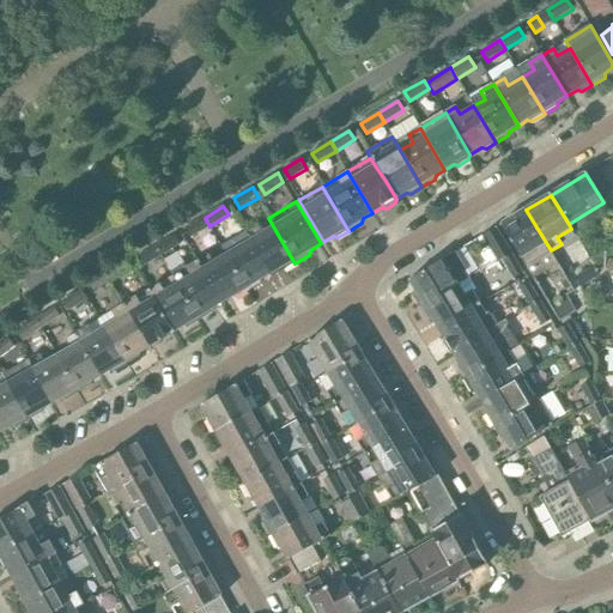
[(551,250),(526,210),(502,224),(534,279),(559,265),(551,250)]
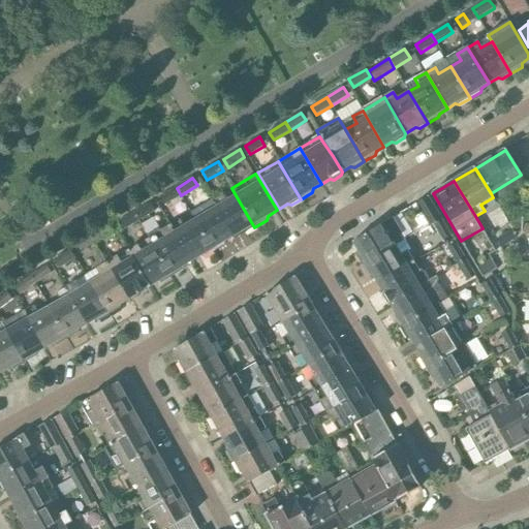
[(181,195),(177,188),(160,197),(164,206),(181,195)]
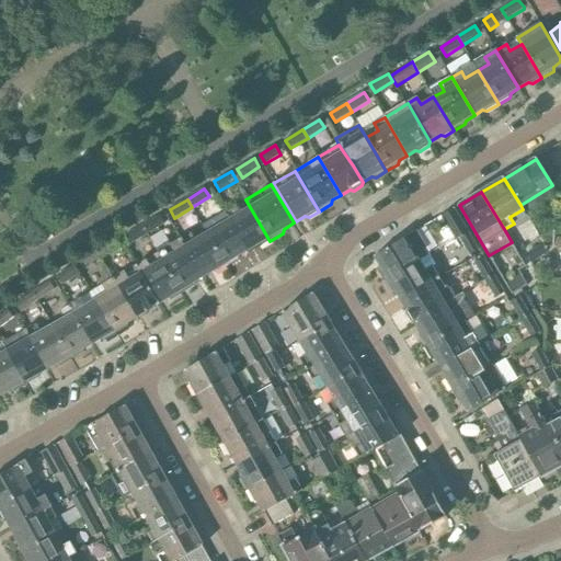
[(225,213),(247,252),(255,247),(260,247),(270,241),(245,199),(225,213)]
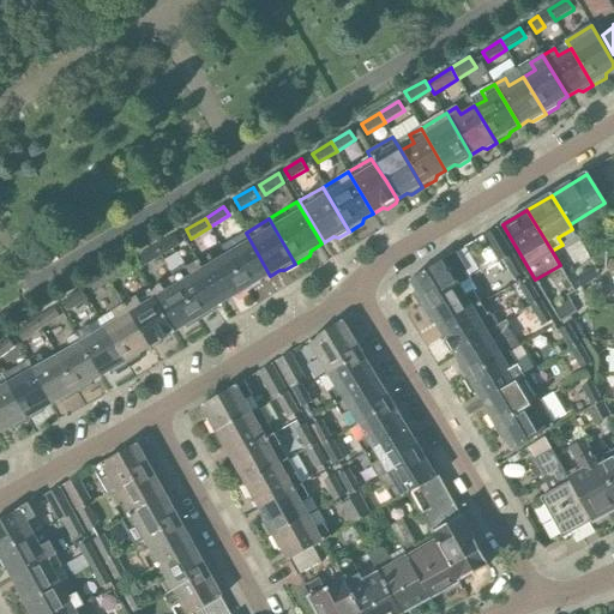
[(498,263),(501,260),(512,254),(497,229),(482,236),(498,263)]
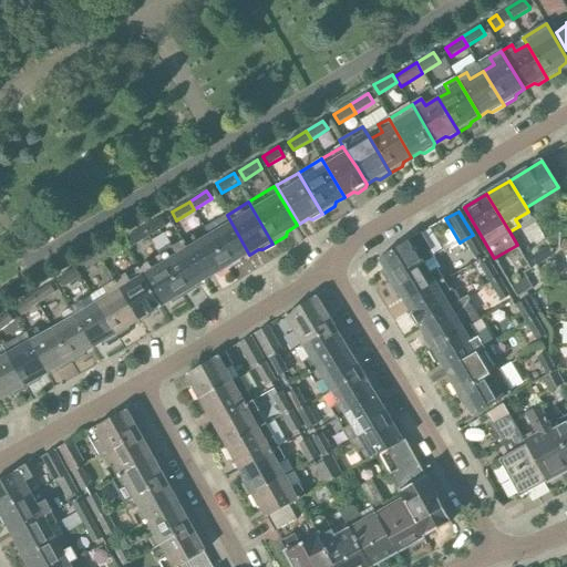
[(205,228),(228,270),(240,263),(241,259),(249,255),(227,215),(205,228)]
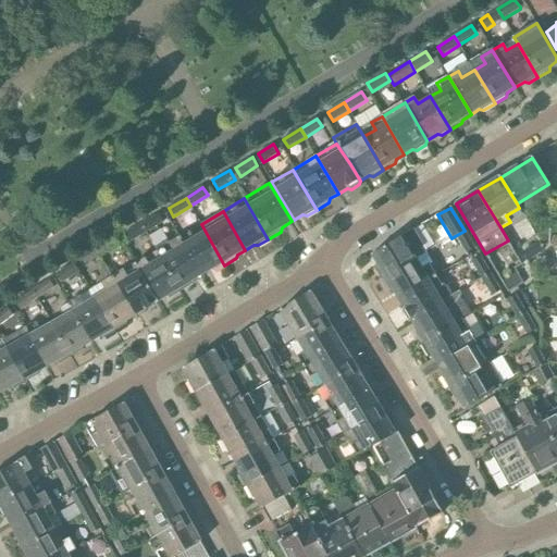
[(141,224),(147,233),(163,222),(158,213),(141,224)]
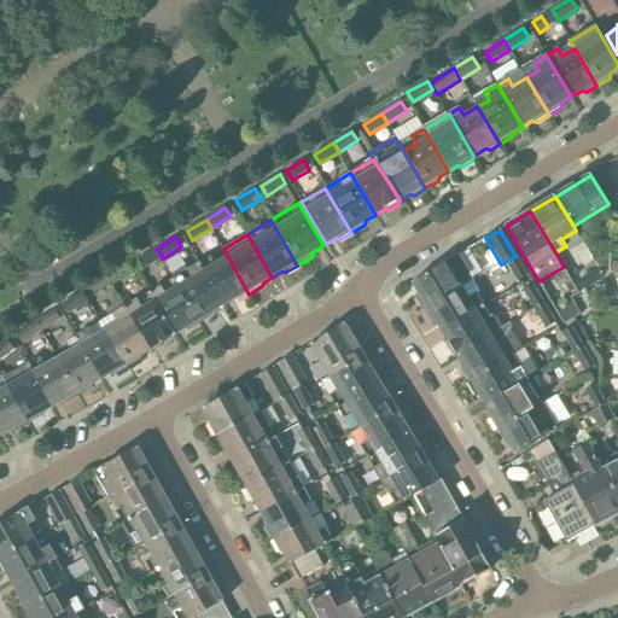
[(163,258),(157,249),(138,260),(144,269),(163,258)]
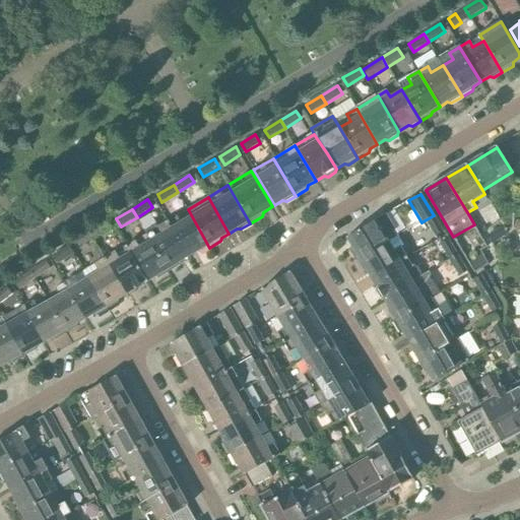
[(167,222),(188,258),(196,252),(200,254),(209,248),(188,209),(167,222)]
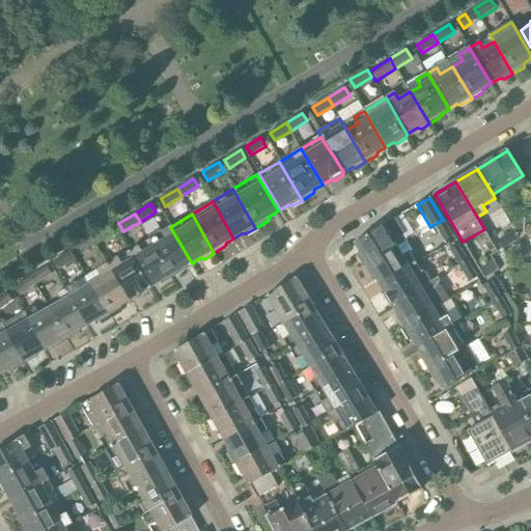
[(364,266),(396,246),(406,241),(393,220),(355,243),(361,252),(358,256),(364,266)]
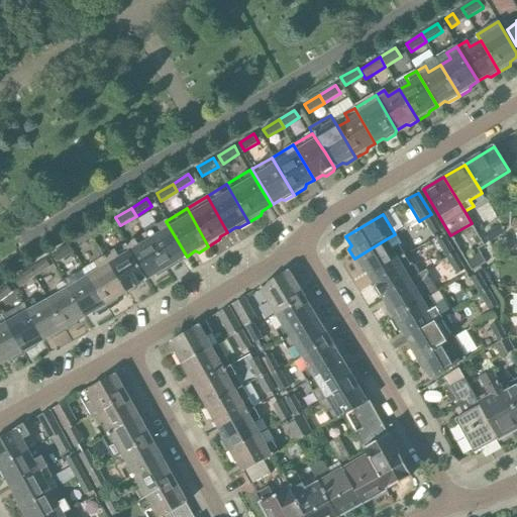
[(431,214),(422,219),(432,235),(440,231),(431,214)]
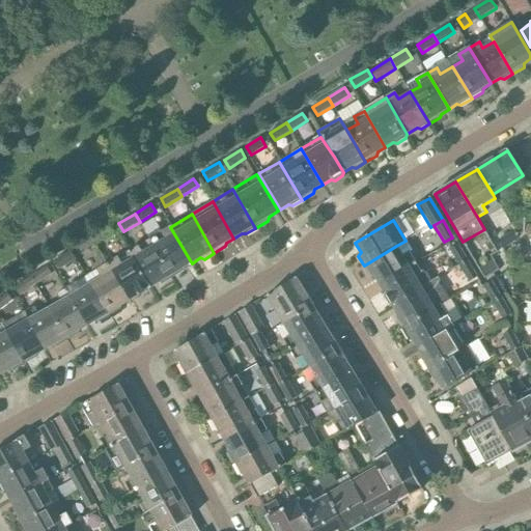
[(90,234),(95,243),(113,232),(108,224),(90,234)]
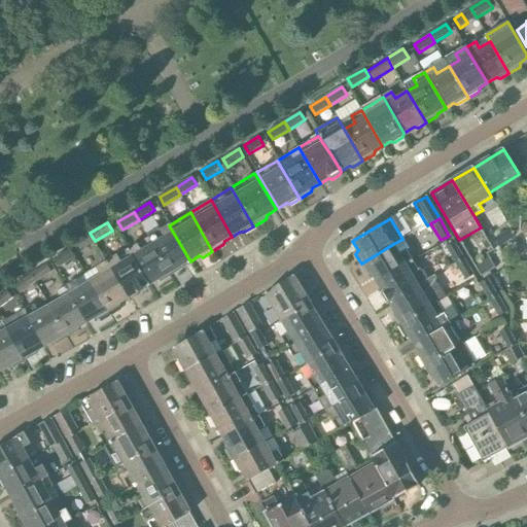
[(148,238),(171,276),(182,270),(182,266),(190,261),(169,225),(148,238)]
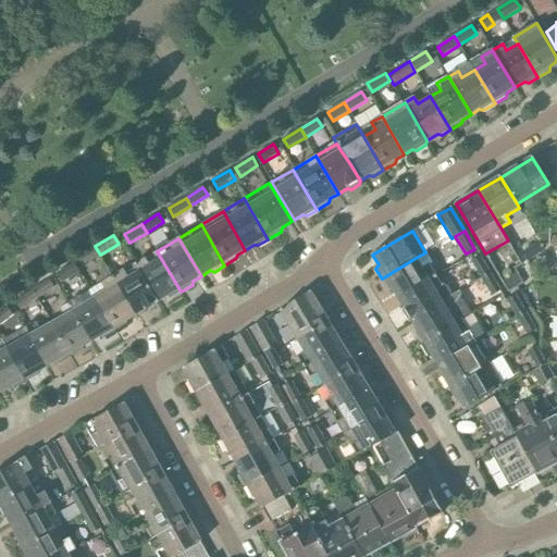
[(528,261),(545,250),(540,242),(522,252),(528,261)]
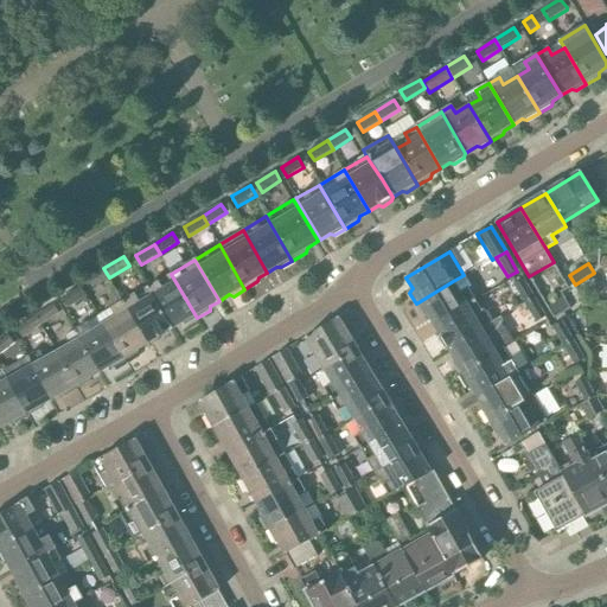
[(109,278),(103,268),(83,280),(89,289),(109,278)]
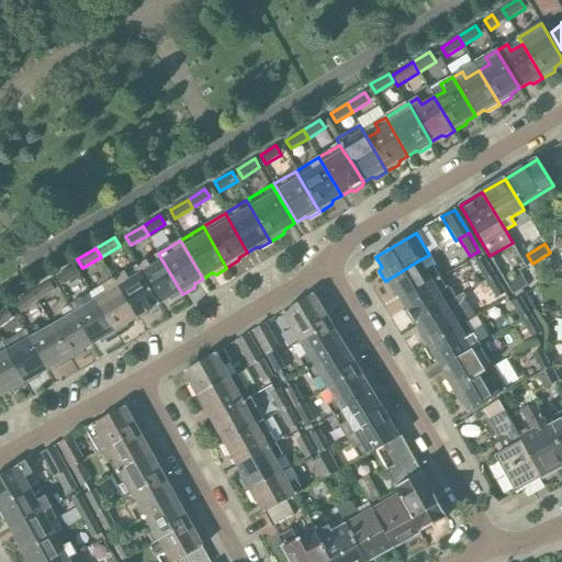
[(136,267),(159,305),(168,300),(171,301),(182,294),(158,254),(136,267)]
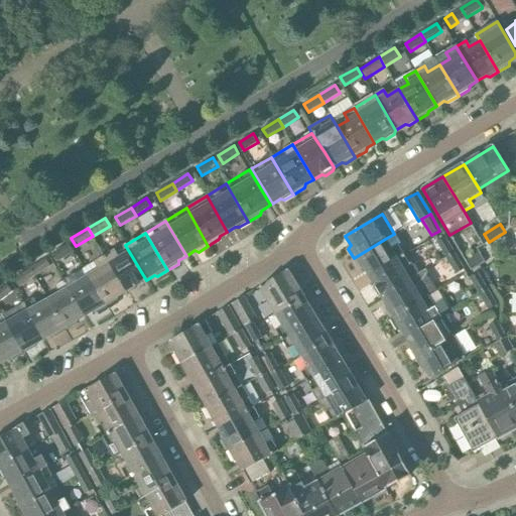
[(446,258),(455,253),(445,237),(437,242),(446,258)]
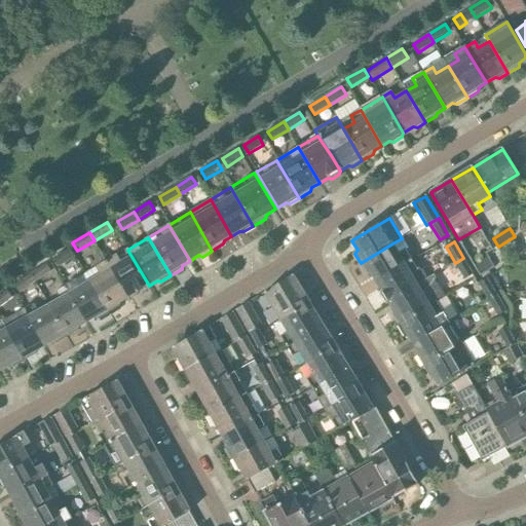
[(392,243),(361,263),(368,274),(372,274),(377,283),(411,262),(406,252),(400,256),(392,243)]
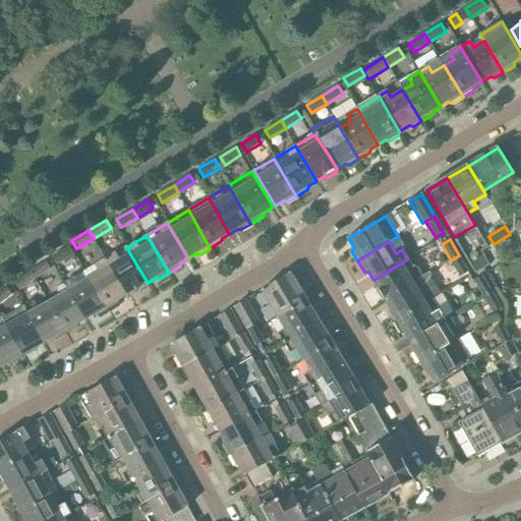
[(59,265),(75,254),(70,246),(54,256),(59,265)]
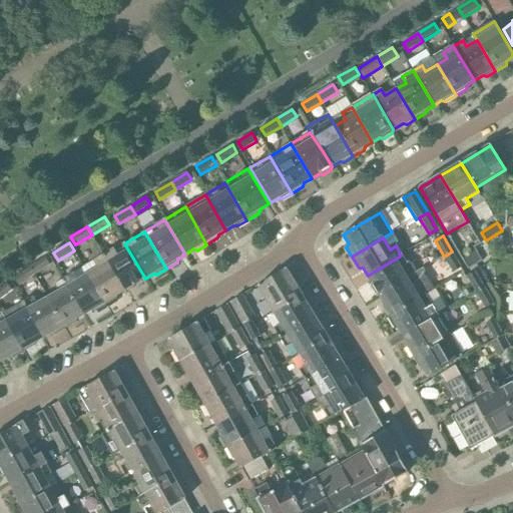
[(103,255),(124,291),(132,286),(136,287),(144,282),(145,279),(124,243),(103,255)]
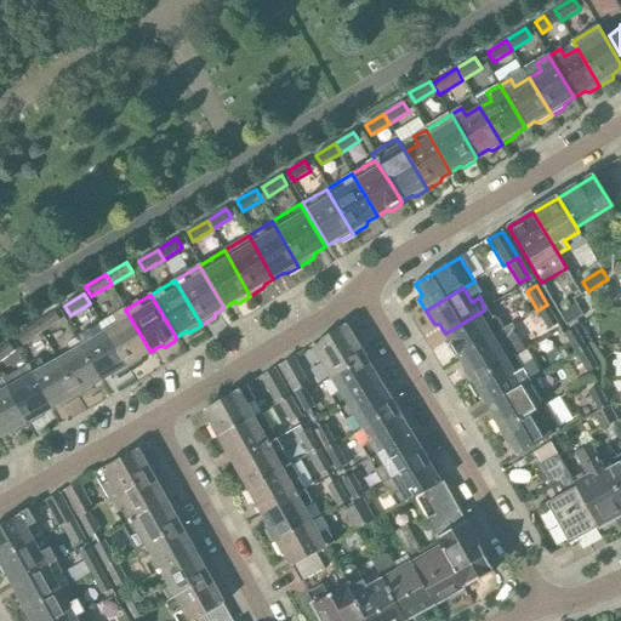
[(558,324),(547,305),(537,311),(548,330),(558,324)]
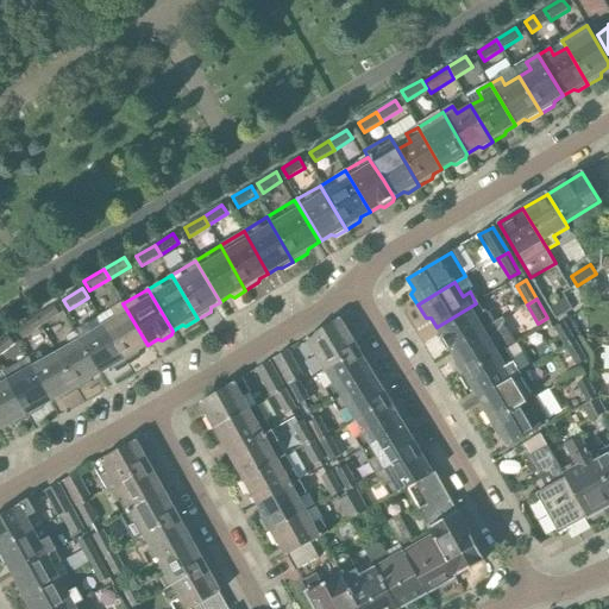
[(557,320),(569,312),(563,301),(550,308),(557,320)]
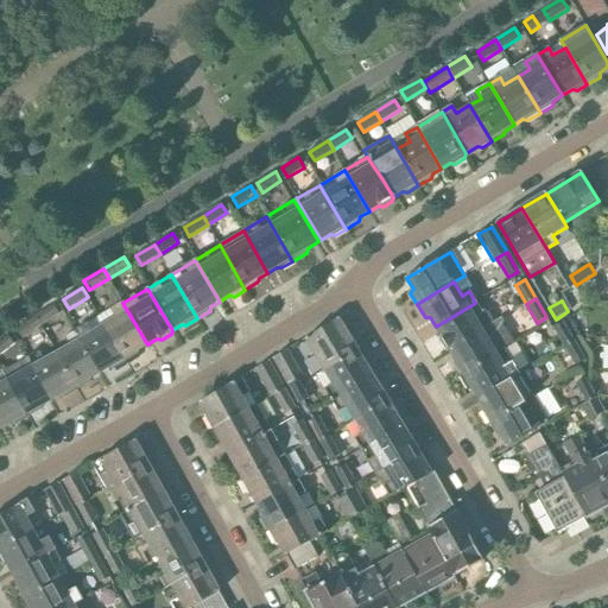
[(147,344),(122,303),(99,317),(103,324),(126,361),(139,354),(139,349),(147,344)]
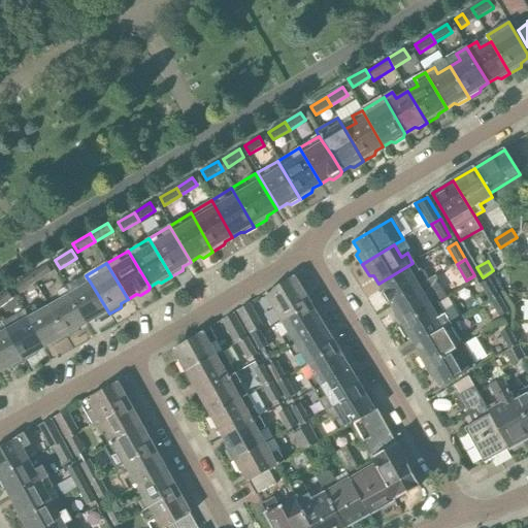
[(413,263),(378,284),(384,292),(382,296),(386,304),(391,303),(425,284),(425,283),(427,282),(427,276),(424,272),(420,270),(418,271),(413,263)]
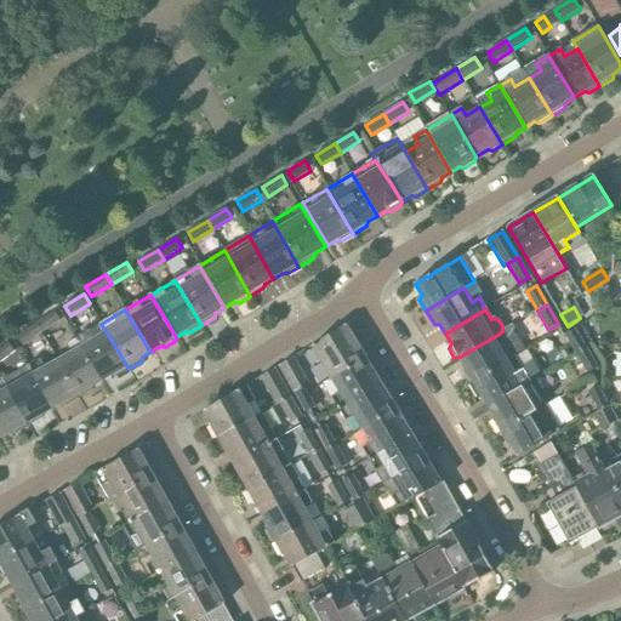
[(36,324),(43,334),(61,320),(55,312),(36,324)]
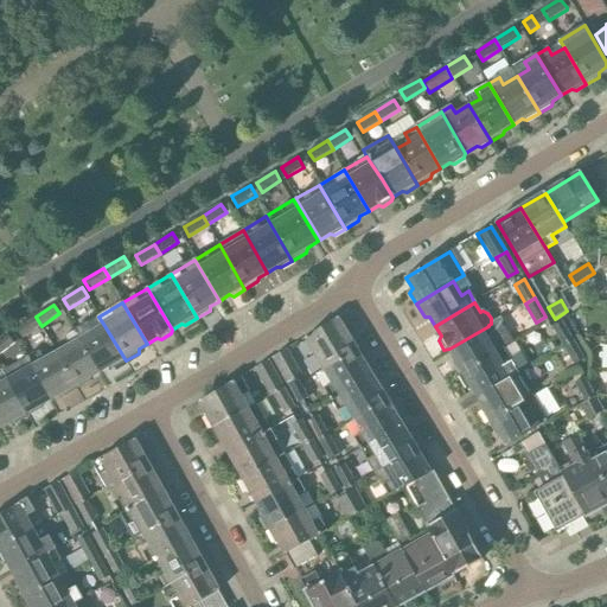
[(42,326),(36,317),(18,328),(24,338),(42,326)]
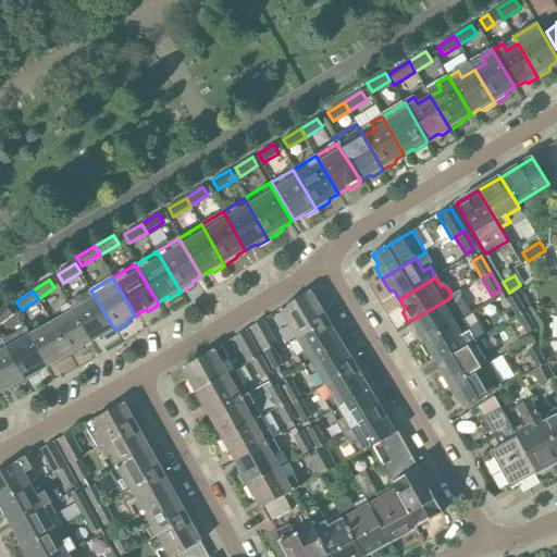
[(95,297),(90,291),(69,304),(82,324),(93,342),(100,337),(104,338),(115,331),(95,297)]
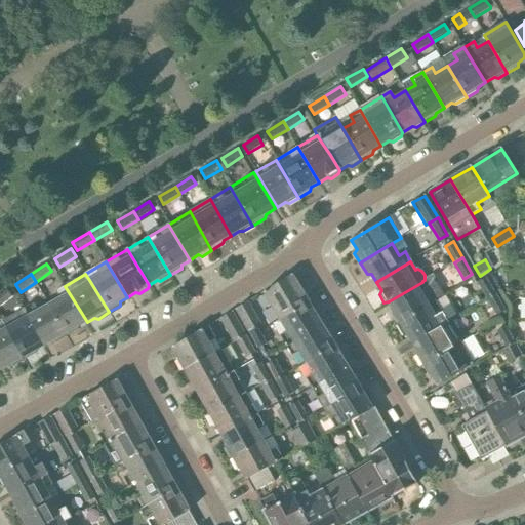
[(263,293),(279,320),(310,301),(305,293),(303,292),(292,275),(263,293)]
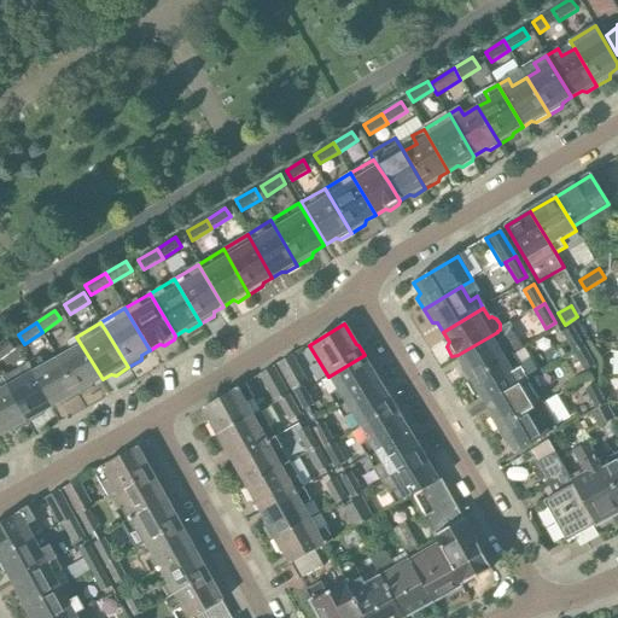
[(497,332),(458,355),(464,367),(461,372),(468,382),(505,360),(505,359),(520,349),(511,330),(513,327),(511,324),(497,332)]
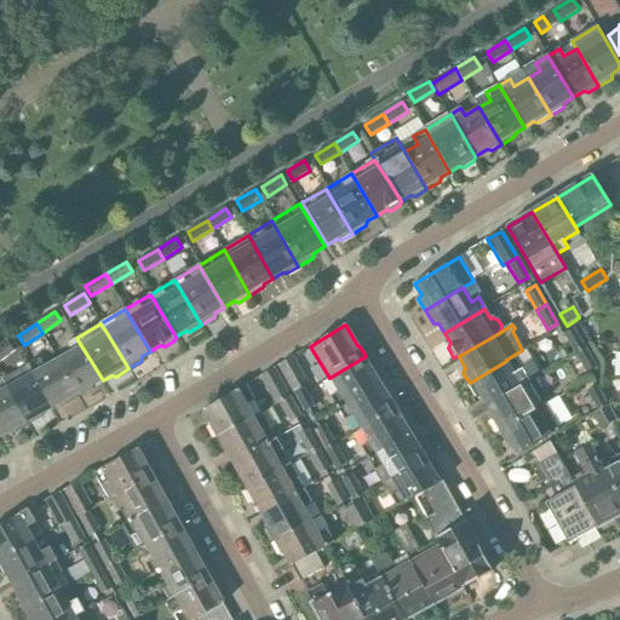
[(575,354),(586,346),(575,327),(564,334),(575,354)]
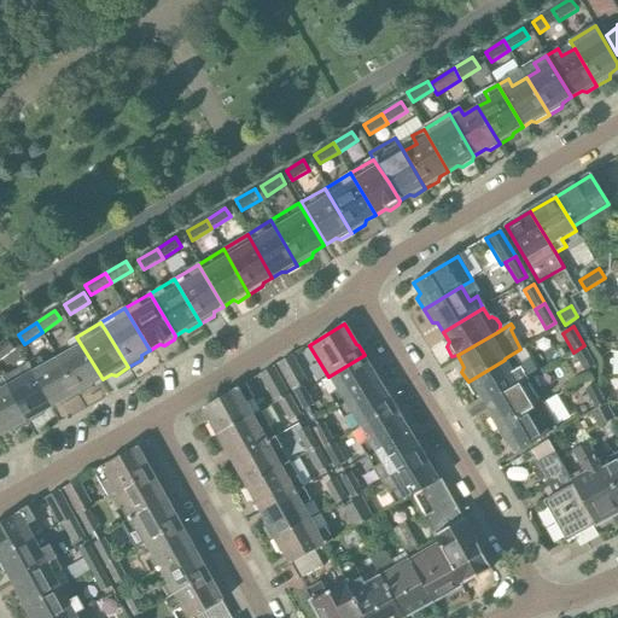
[(91,360),(76,337),(51,353),(52,353),(79,397),(91,389),(92,385),(103,379),(91,360)]
